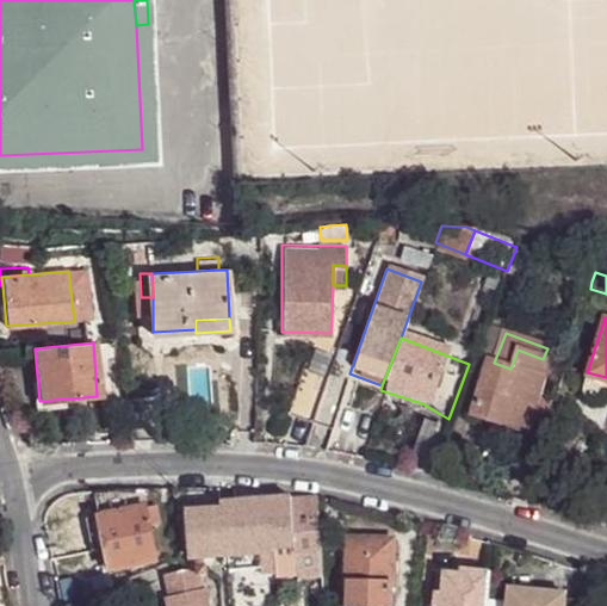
[(518,350),(511,369),(540,378),(546,360),(543,359),(518,350)]
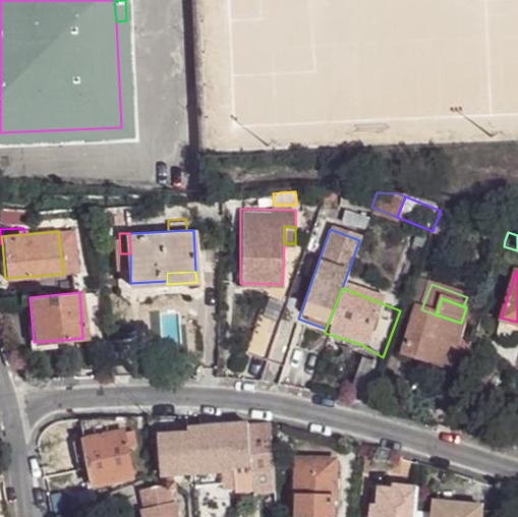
[(266,355),(280,314),(261,306),(245,348),(266,355)]
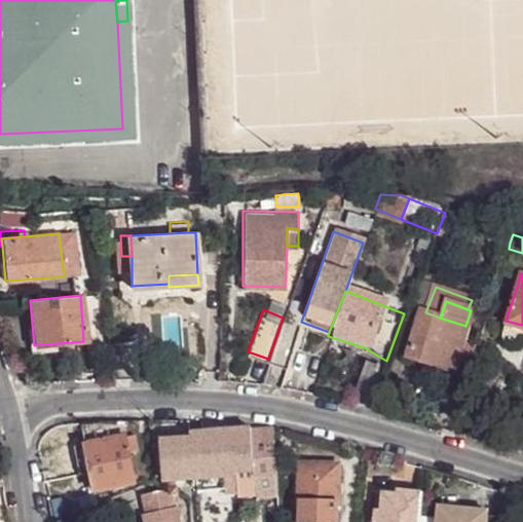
[(440,318),(425,312),(421,311),(404,356),(454,374),(459,360),(465,339),(470,328),(465,326),(440,318)]
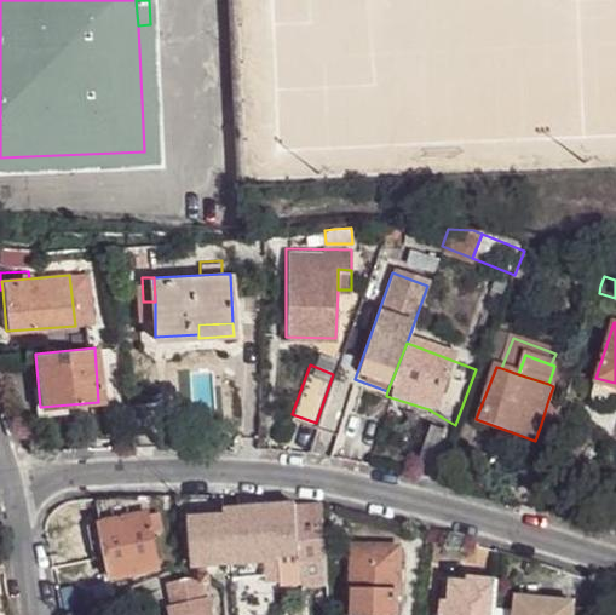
[(347,375),(334,371),(333,374),(316,423),(329,427),(347,375)]
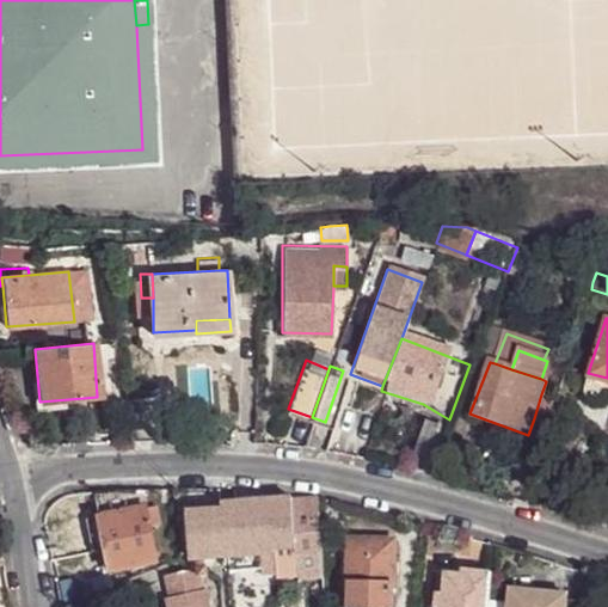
[(607,378),(588,373),(583,385),(584,392),(588,398),(595,400),(603,398),(607,392),(607,378)]
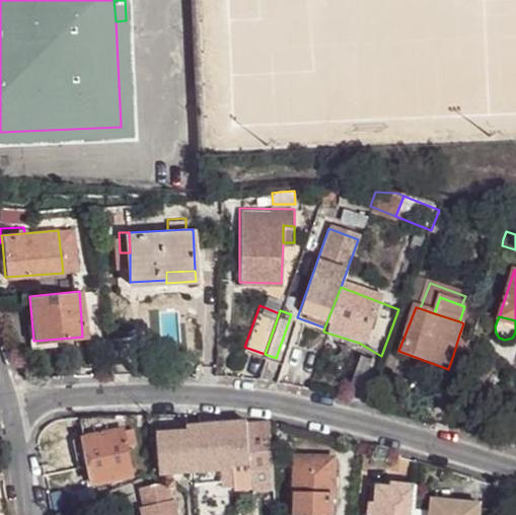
[(453,355),(464,359),(470,340),(459,335),(453,355)]
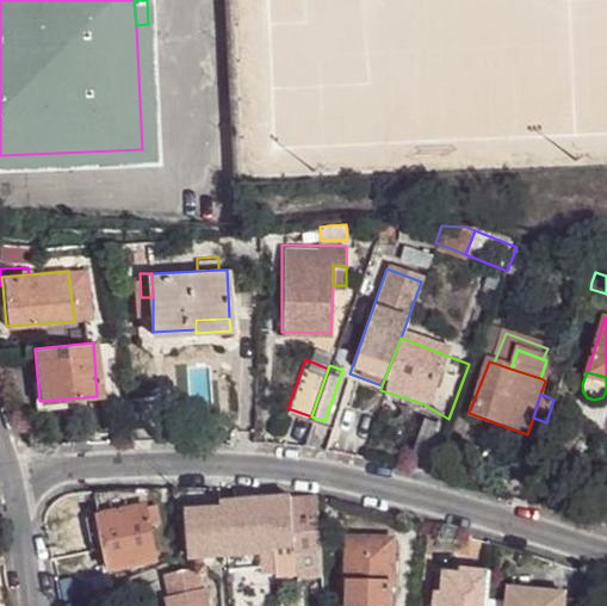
[(445,427),(448,419),(440,414),(435,422),(445,427)]
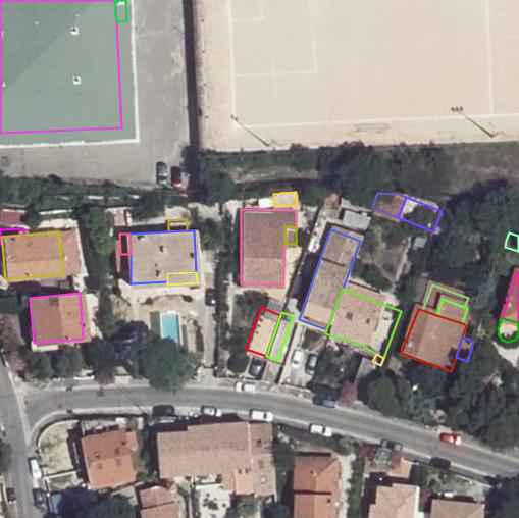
[(371,391),(380,365),(372,361),(359,357),(350,382),(371,391)]
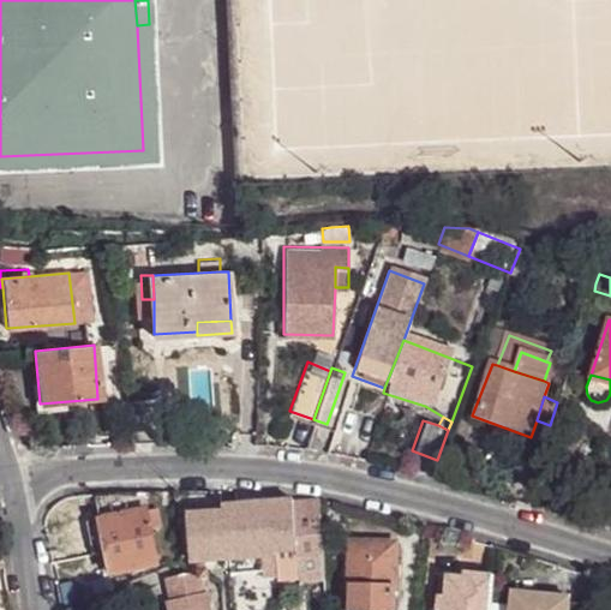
[(281,548),(293,546),(291,515),(288,497),(219,502),(219,507),(185,509),(189,558),(193,558),(203,557),(221,556),(233,555),(256,554),(273,551),(273,548),(281,548)]
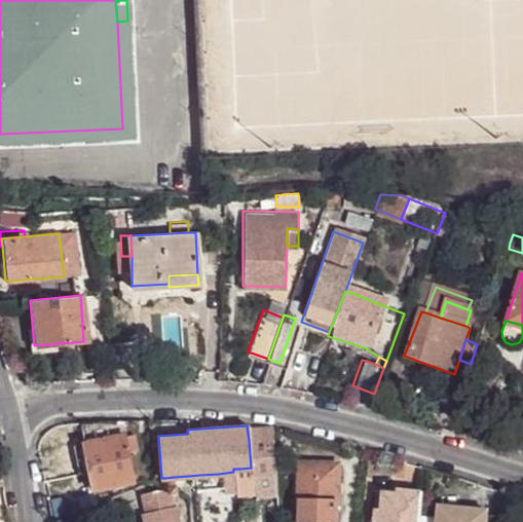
[(83,441),(71,443),(77,471),(87,469),(91,488),(133,480),(125,450),(135,449),(132,433),(123,434),(122,433),(83,441)]
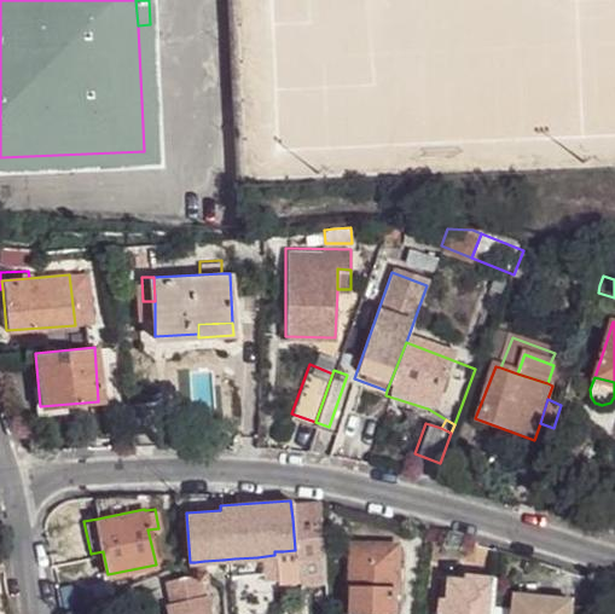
[(320,551),(318,517),(293,519),(295,550),(295,554),(320,551)]
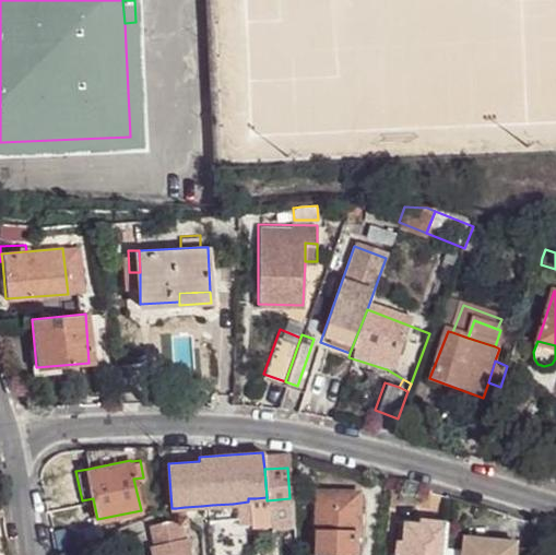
[(315,489),(314,554),(316,554),(354,554),(356,492),(315,489)]
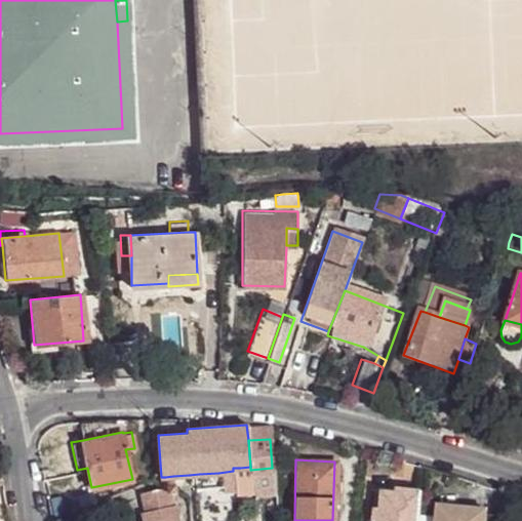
[(219,483),(218,473),(199,474),(199,481),(200,484),(219,483)]
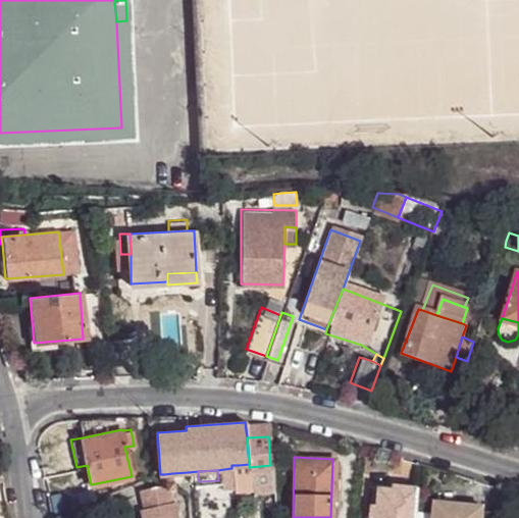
[(198,478),(198,471),(188,472),(189,479),(198,478)]
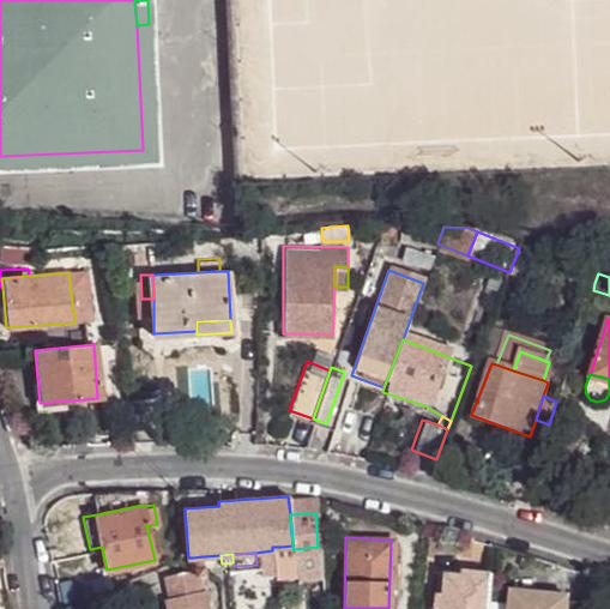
[(205,567),(203,566),(194,566),(185,570),(167,574),(170,597),(167,598),(168,608),(205,608),(205,586),(200,588),(197,576),(203,574),(205,573),(205,567)]
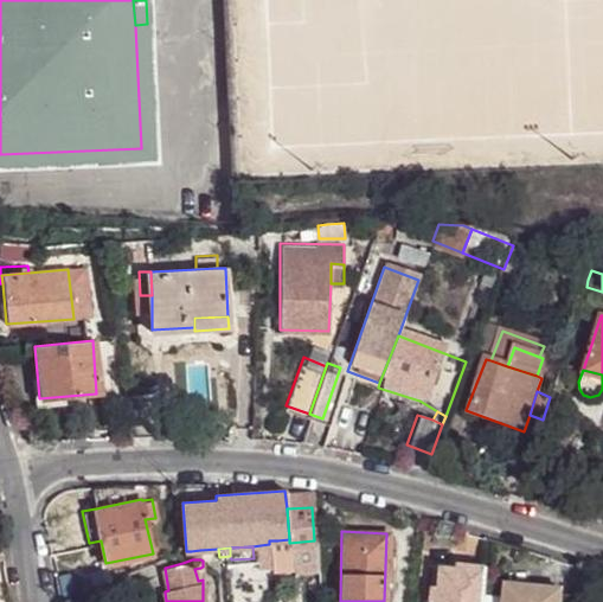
[(479,601),(480,597),(483,565),(456,563),(455,567),(440,564),(437,584),(435,601),(434,601),(479,601)]
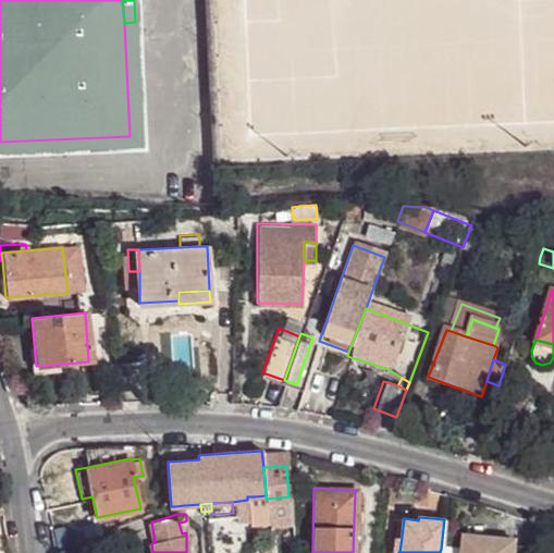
[(457,552),(508,552),(511,540),(459,535),(458,550),(457,552)]
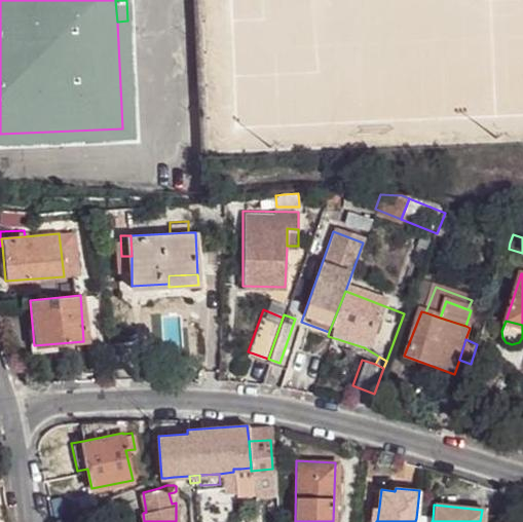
[(267,521),(266,511),(258,511),(258,506),(251,507),(252,519),(246,520),(245,521),(267,521)]
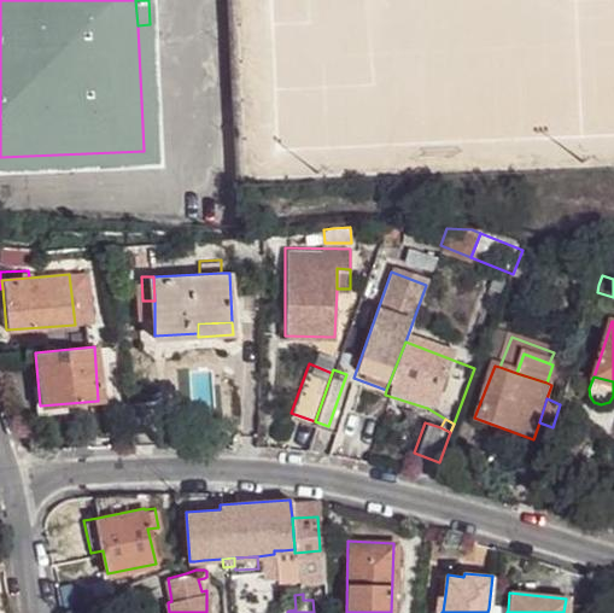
[(436,611),(443,612),(445,595),(438,594),(436,611)]
